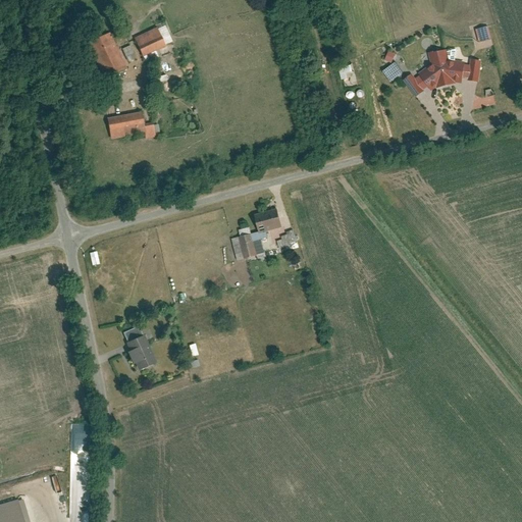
[(490,27),(478,30),(482,42),(494,39),(490,27)]
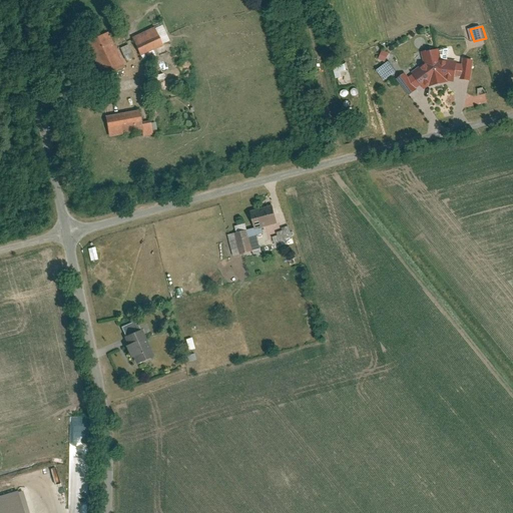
[(156,28),(134,38),(141,55),(164,45),(156,28)]
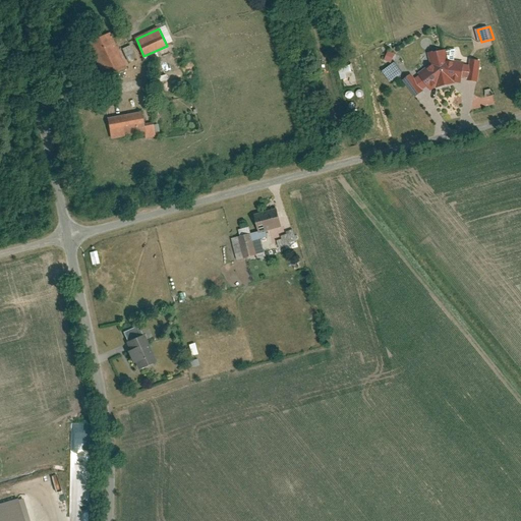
[(128,68),(111,34),(91,45),(108,79),(128,68)]
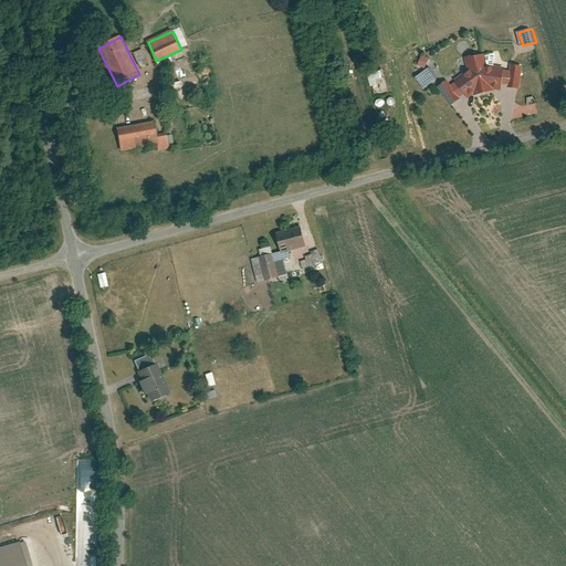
[(431,56),(423,53),(419,65),(427,69),(431,56)]
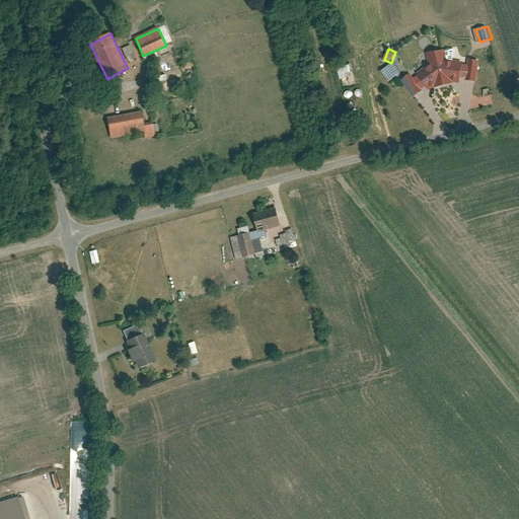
[(430,90),(436,86),(436,87),(454,83),(460,84),(461,77),(463,63),(448,61),(446,49),(429,52),(431,64),(418,74),(419,75),(427,86),(430,90)]
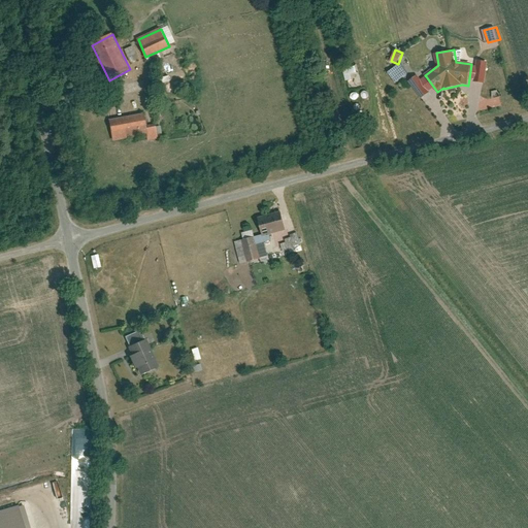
[(477,65),(475,79),(475,80),(485,83),(488,61),(477,60),(477,65)]
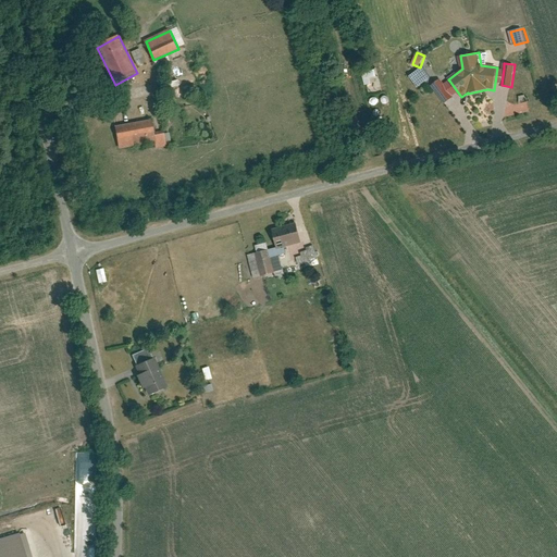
[(425,66),(410,75),(417,87),(432,77),(425,66)]
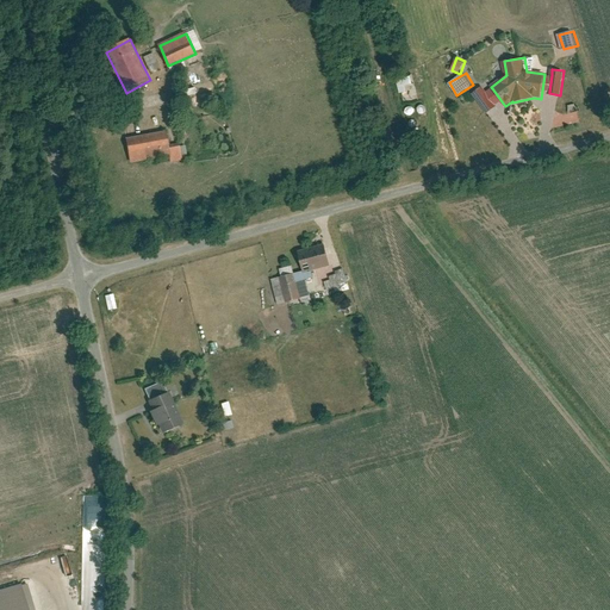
[(398,93),(404,92),(404,86),(410,85),(409,78),(397,79),(398,93)]
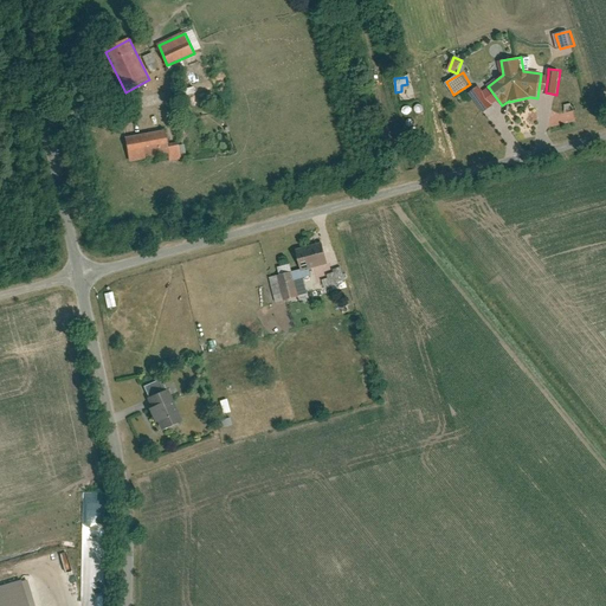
[(479,85),(470,92),(485,113),(495,105),(494,104),(484,91),(479,85)]
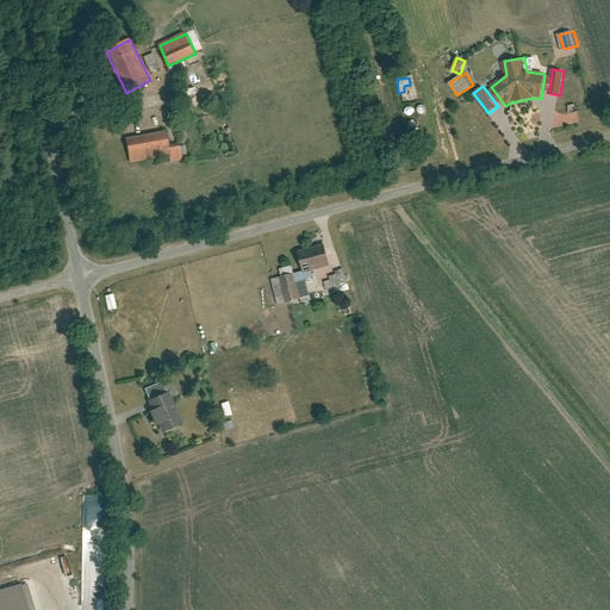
[(497,105),(502,101),(492,88),(487,92),(497,105)]
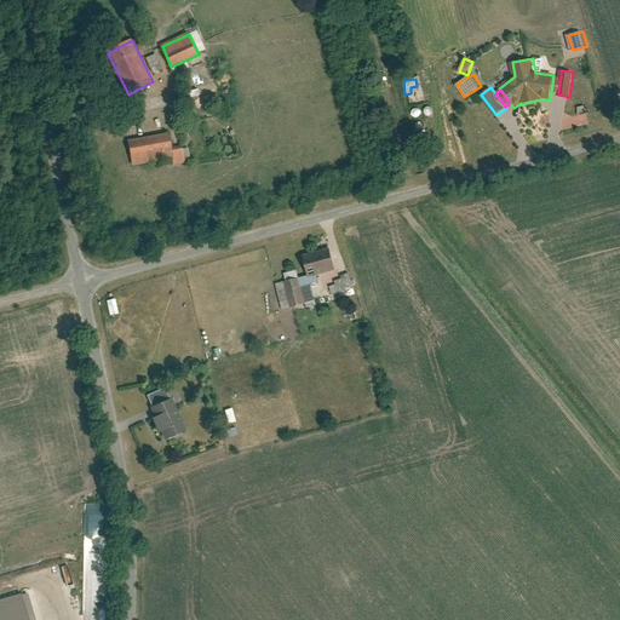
[(168,133),(130,141),(135,165),(173,158),(171,149),(168,133)]
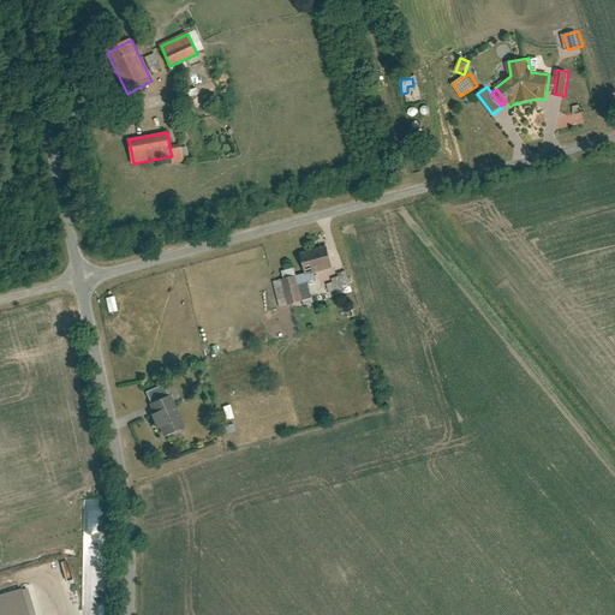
[(173,162),(185,160),(183,145),(169,148),(172,156),(173,162)]
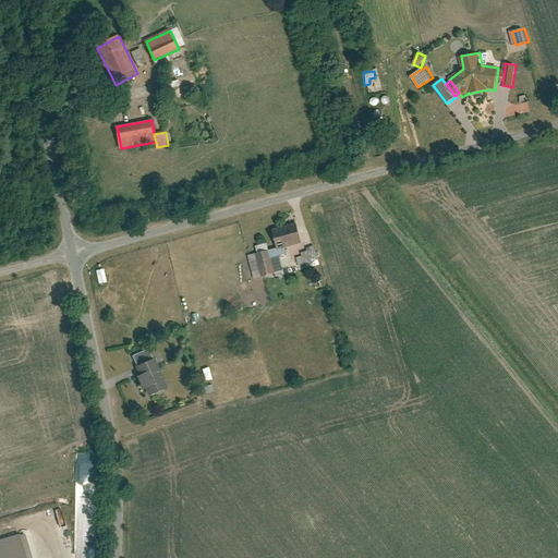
[(299,225),(275,231),(279,247),(287,245),(303,241),(299,225)]
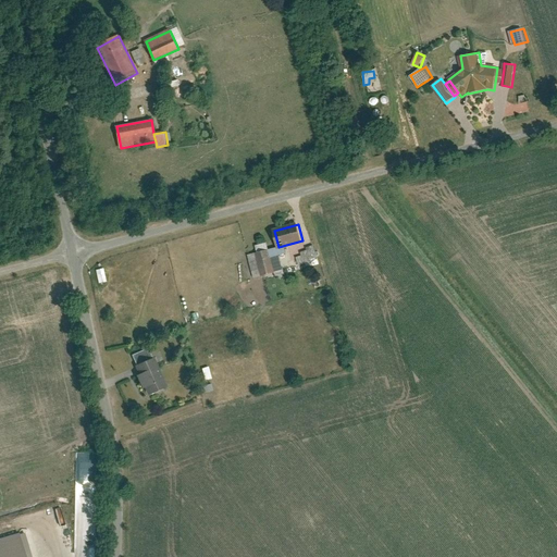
[(255,243),(257,252),(270,249),(268,239),(255,243)]
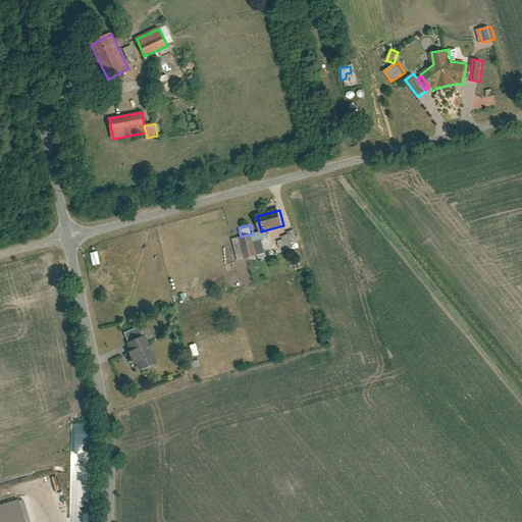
[(253,233),(255,240),(263,238),(270,236),(268,229),(261,231),(253,233)]
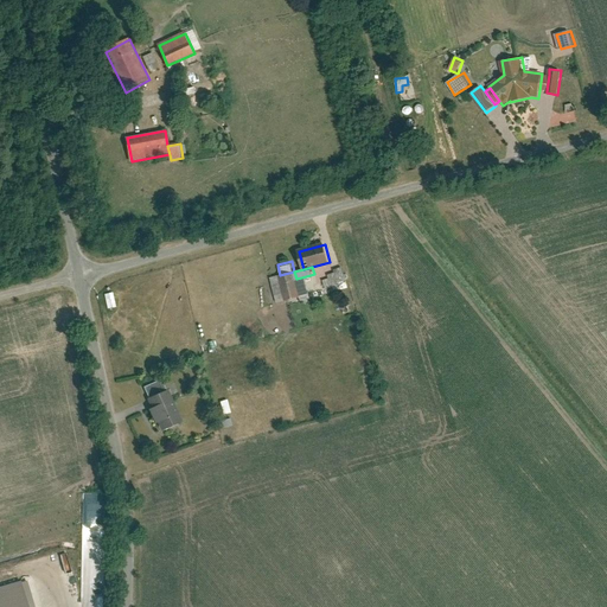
[(349,288),(344,267),(336,269),(337,272),(328,274),(330,278),(325,279),(328,294),(349,288)]
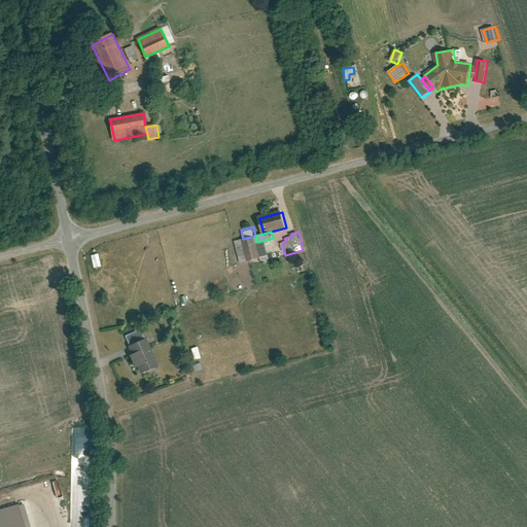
[(243,239),(248,259),(261,256),(260,255),(257,242),(255,236),(243,239)]
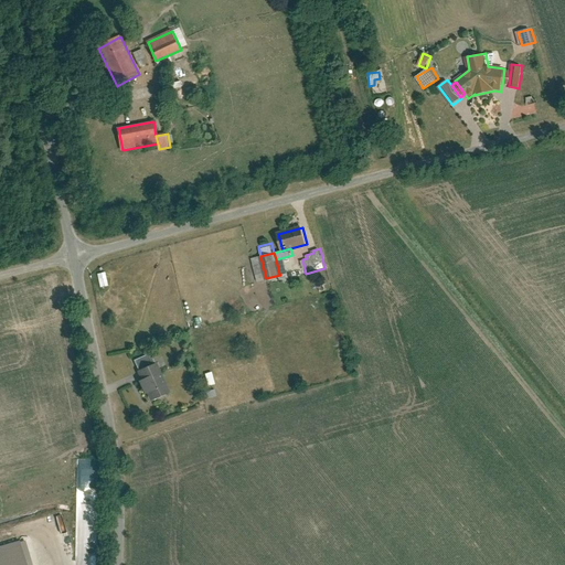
[(279,274),(289,272),(285,257),(276,259),(279,274)]
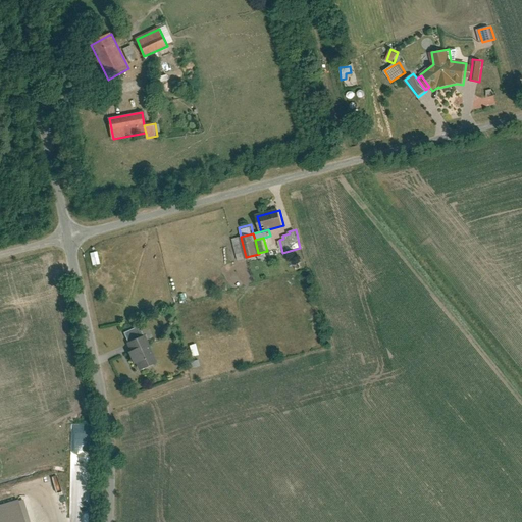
[(97,252),(90,253),(92,265),(99,264),(97,252)]
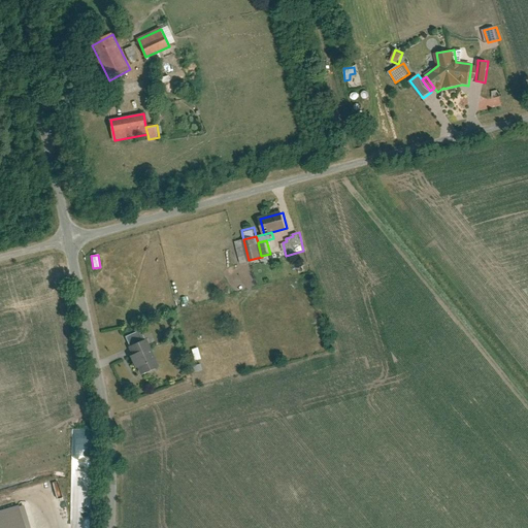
[(127,337),(131,348),(145,340),(140,331),(127,337)]
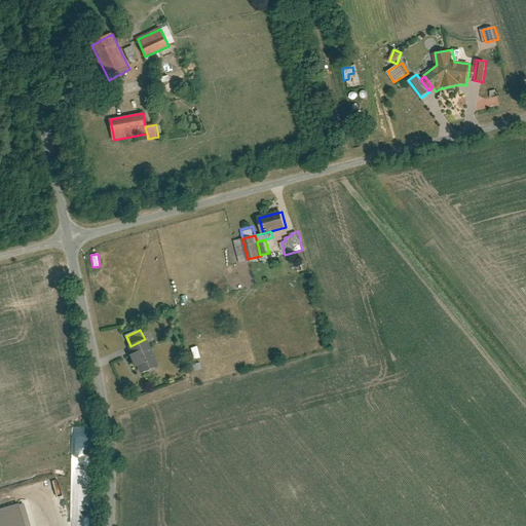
[(159,366),(147,338),(145,339),(130,346),(127,347),(140,375),(159,366)]
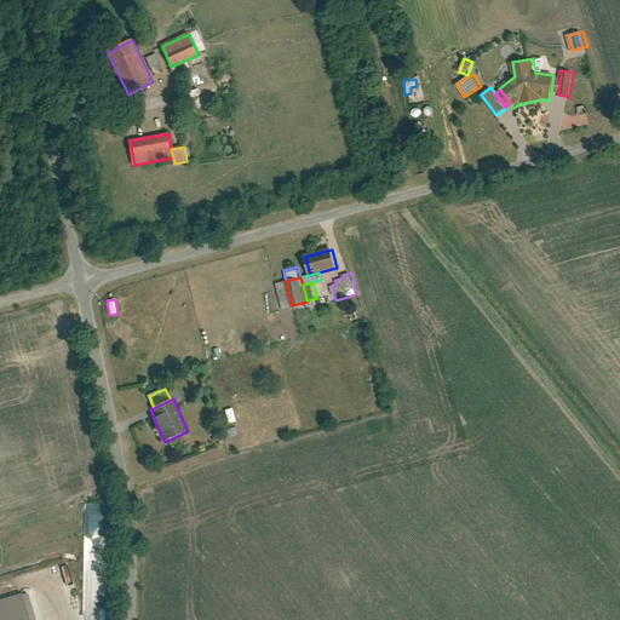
[(29,619),(22,592),(0,598),(0,619),(29,619)]
